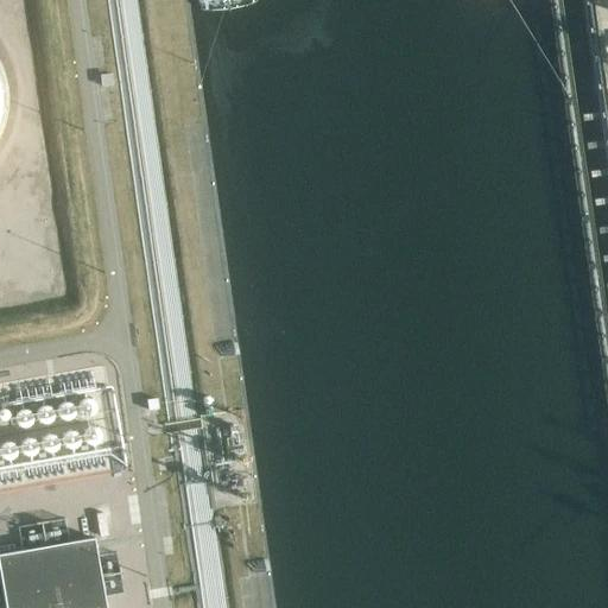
[(0,151),(10,132),(13,101),(5,71),(0,63),(0,151)]
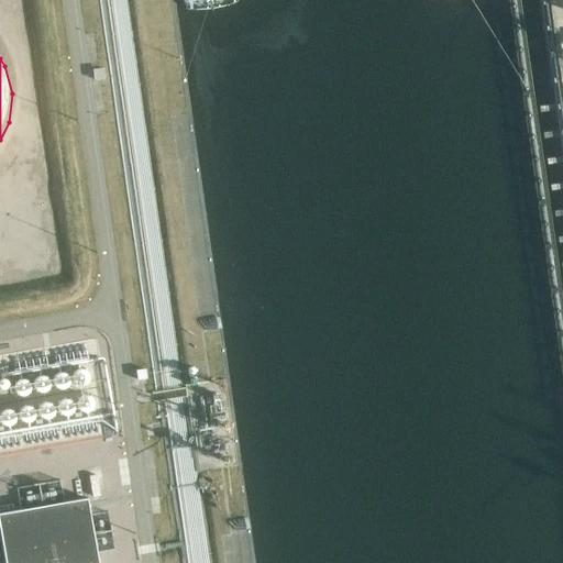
[(87,371),(81,368),(77,368),(74,372),(72,376),(74,382),(78,385),(84,384),(88,381),(89,375),(87,371)]
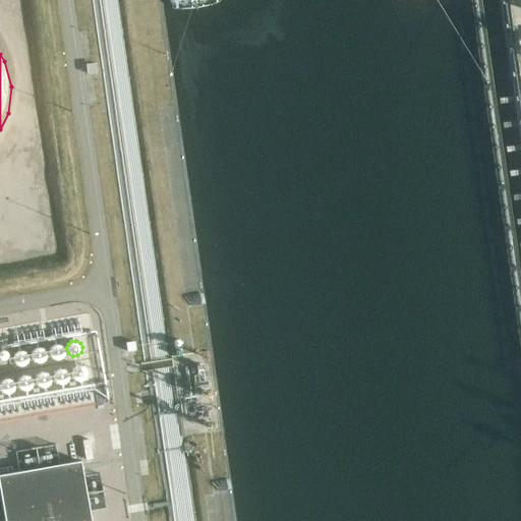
[(62,345),(58,343),(53,344),(50,347),(49,351),(50,355),(54,358),(60,358),(64,354),(64,349),(62,345)]
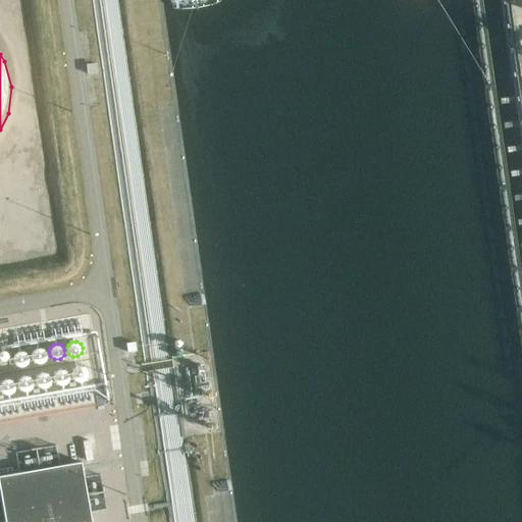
[(44,350),(40,347),(35,348),(32,351),(31,355),(32,359),(36,363),(42,362),(45,358),(46,354),(44,350)]
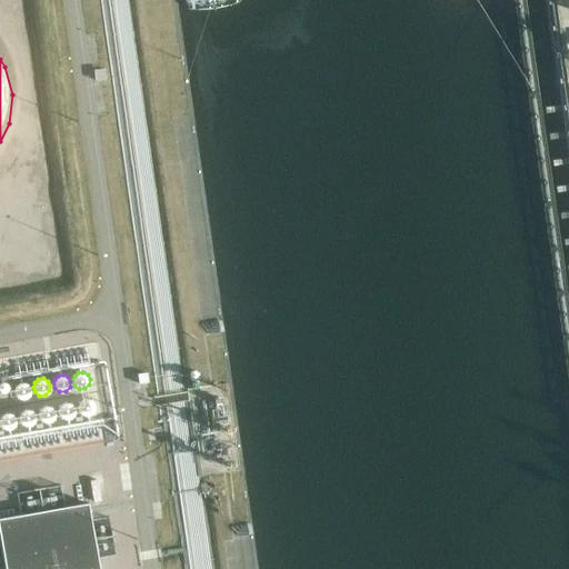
[(29,383),(25,381),(19,382),(16,386),(15,390),(16,395),(20,398),(27,398),(30,393),(31,388),(29,383)]
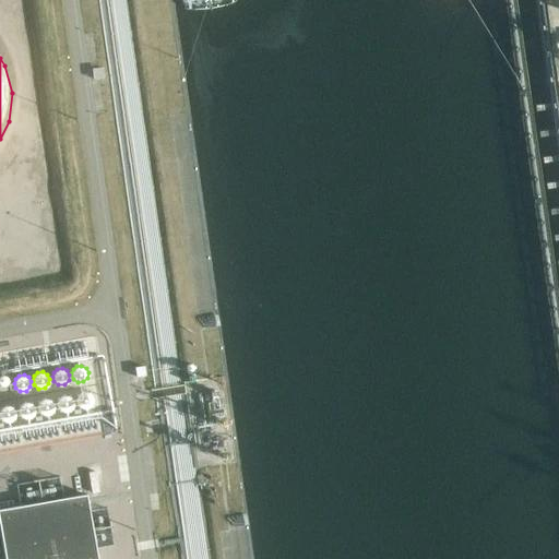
[(91,394),(86,392),(82,392),(78,395),(76,400),(78,404),(83,408),(88,407),(93,403),(93,399),(91,394)]
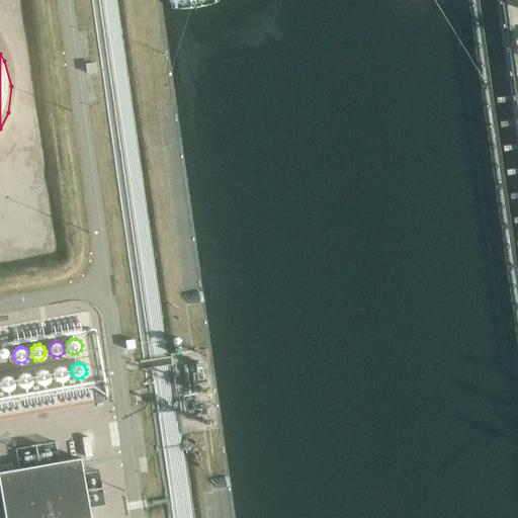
[(66,367),(62,365),(58,366),(54,368),(53,373),(54,377),(59,380),(64,380),(68,376),(68,371),(66,367)]
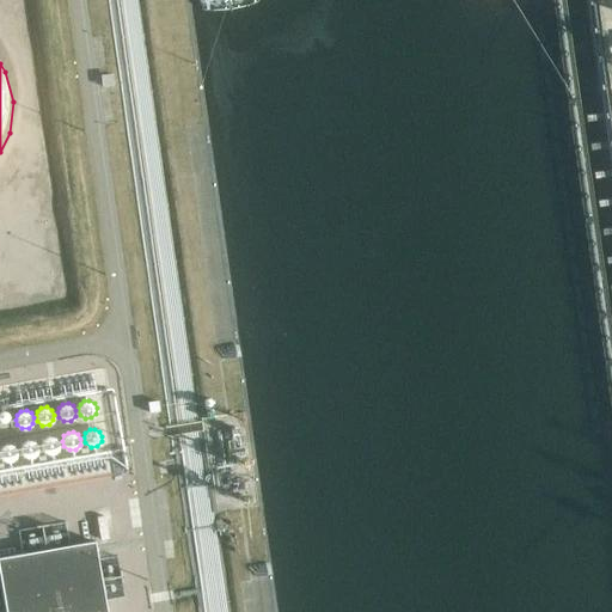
[(56,438),(50,435),(46,436),(42,440),(41,445),(42,450),(47,453),(54,453),(57,448),(59,442),(56,438)]
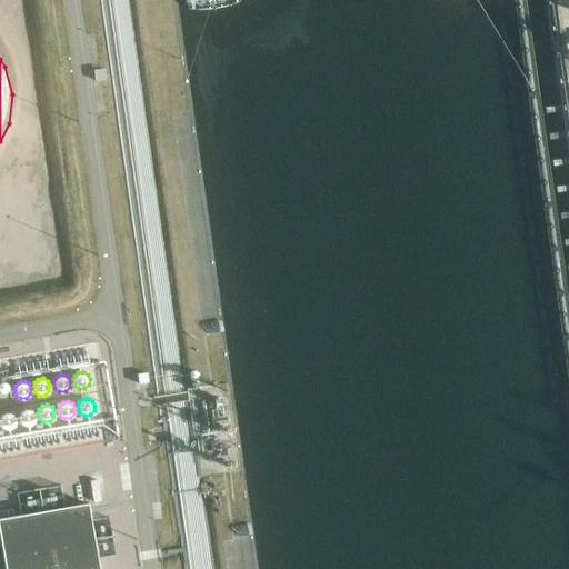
[(33,411),(29,409),(25,409),(20,412),(19,417),(20,421),(26,426),(31,425),(36,420),(36,416),(33,411)]
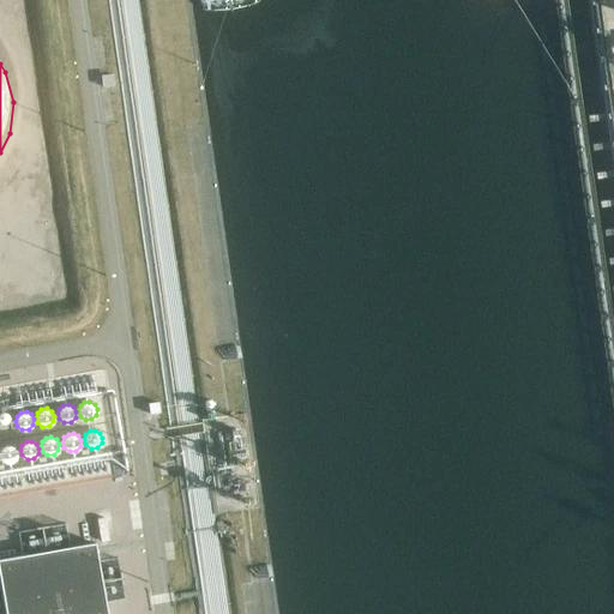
[(14,446),(10,444),(4,445),(0,449),(0,447),(0,457),(5,462),(12,462),(16,457),(17,451),(14,446)]
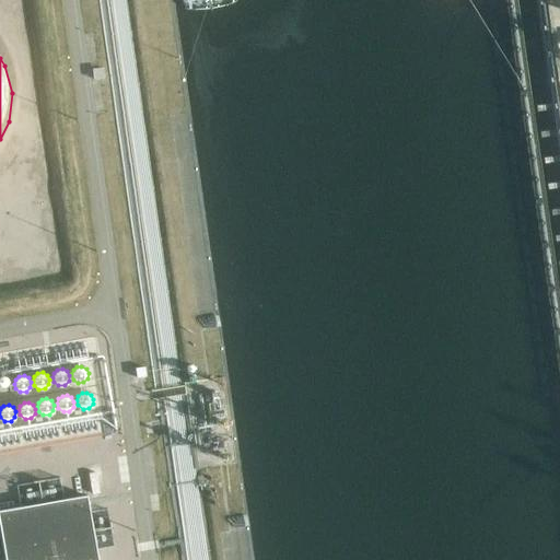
[(98,559),(89,501),(0,516),(0,526),(6,559),(98,559)]
